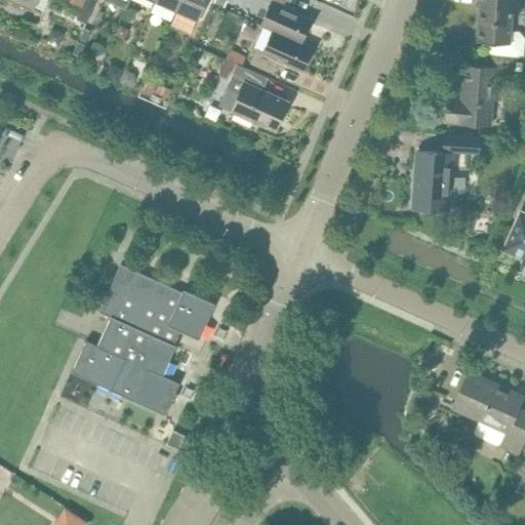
[(11,0),(32,8),(36,0),(11,0)]
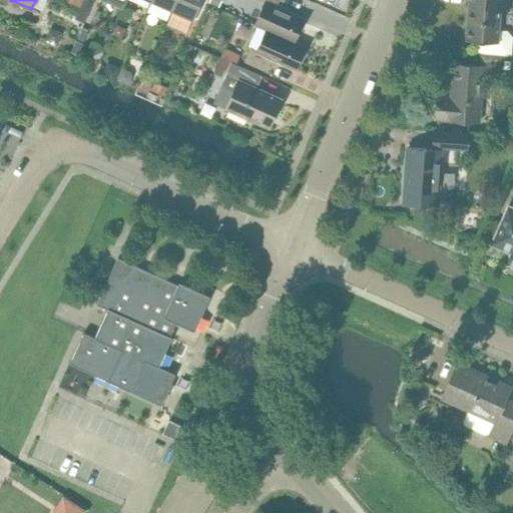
[(89,11),(94,0),(82,0),(79,7),(89,11)]
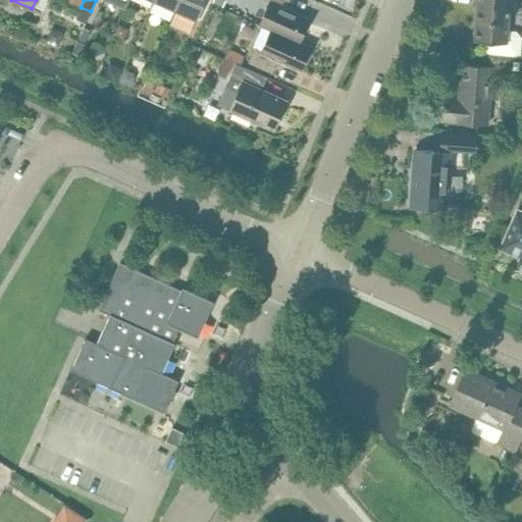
[(175,10),(179,0),(154,0),(154,1),(175,10)]
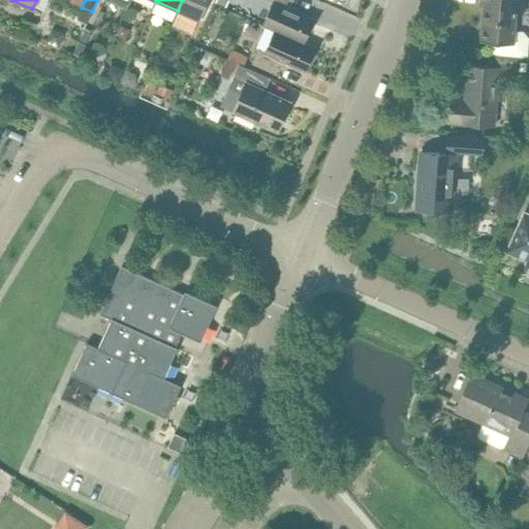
[(199,20),(208,0),(182,0),(178,10),(199,20)]
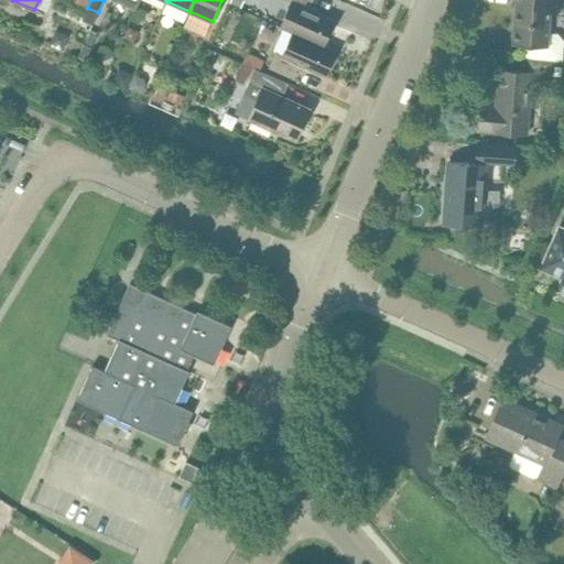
[(324,45),(335,21),(308,9),(312,0),(285,0),(294,3),(283,28),(293,32),(324,45)]
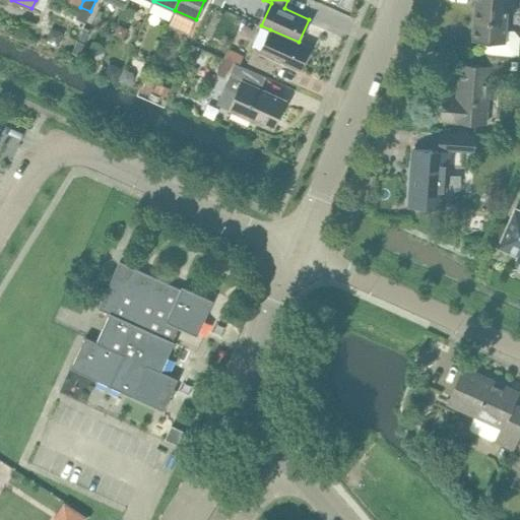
[(516,11),(516,0),(475,0),(472,41),(484,42),(483,54),(507,56),(518,56),(519,37),(513,31),(508,30),(509,11),(516,11)]
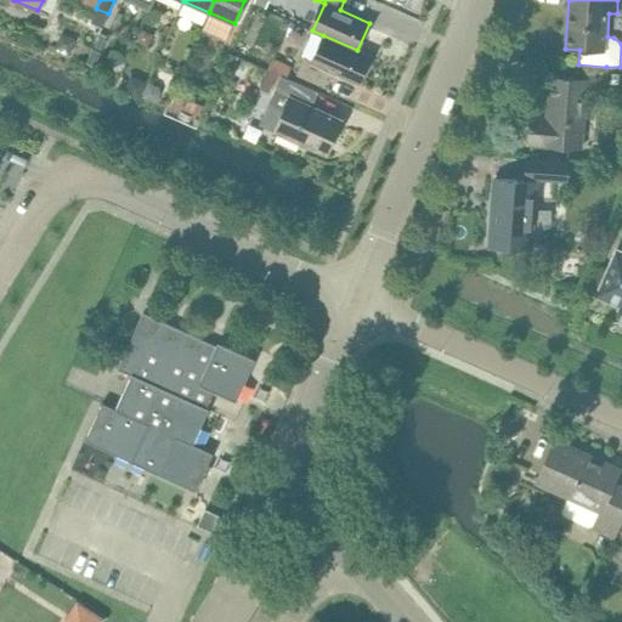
[(102,29),(108,13),(96,9),(90,23),(102,29)]
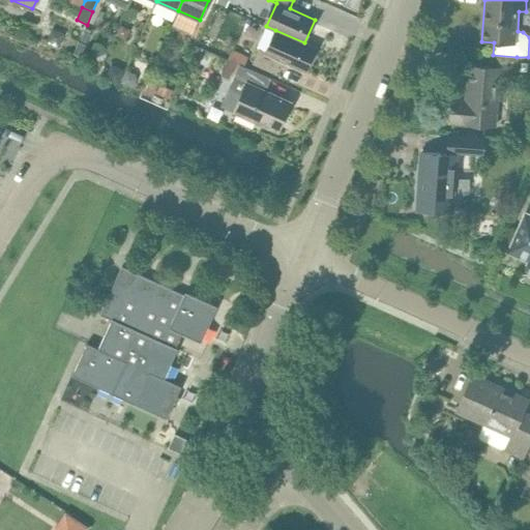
[(275,30),(266,52),(260,49),(253,63),(275,72),(281,61),(304,71),(316,48),(304,42),(275,30)]
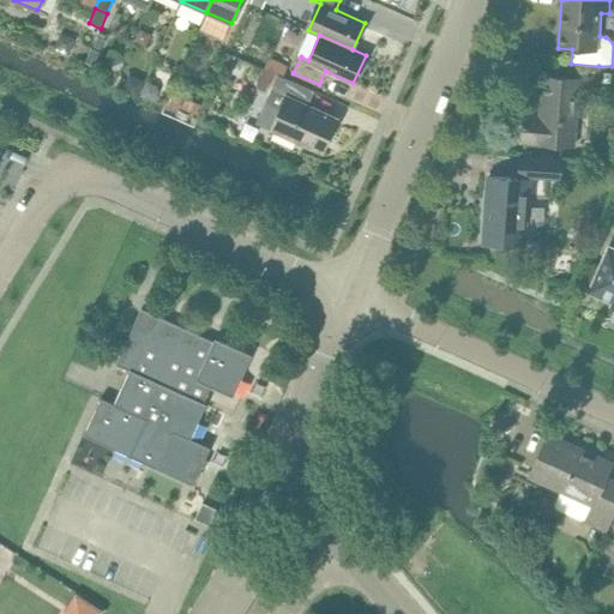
[(284,76),(288,66),(269,58),(264,67),(284,76)]
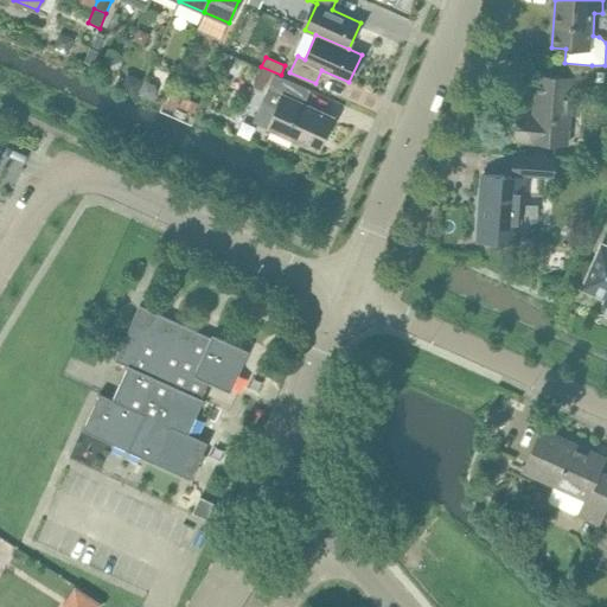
[(564,63),(550,62),(549,76),(536,75),(534,115),(517,114),(516,140),(540,141),(569,144),(572,93),(580,93),(581,80),(592,81),(592,65),(564,63)]
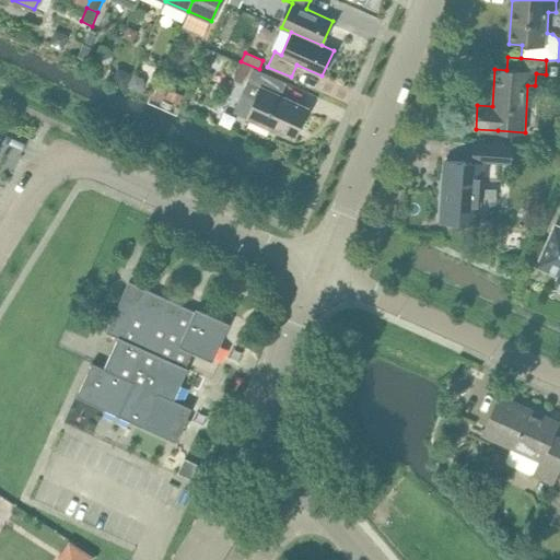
[(293,139),(307,107),(280,95),(287,82),(254,68),(242,93),(256,100),(247,118),(293,139)]
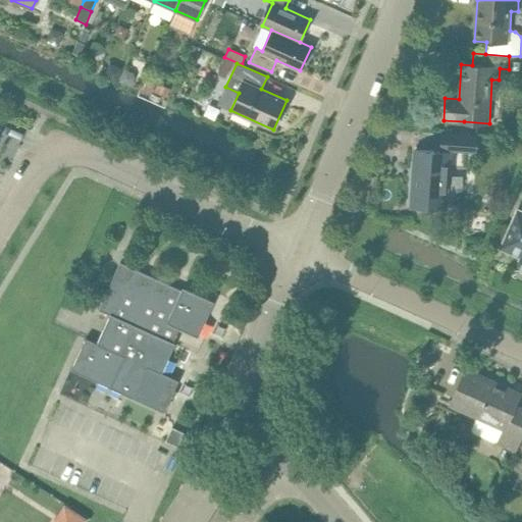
[(475,151),(476,137),(444,135),(442,152),(415,150),(411,206),(432,207),(446,208),(450,149),(475,151)]
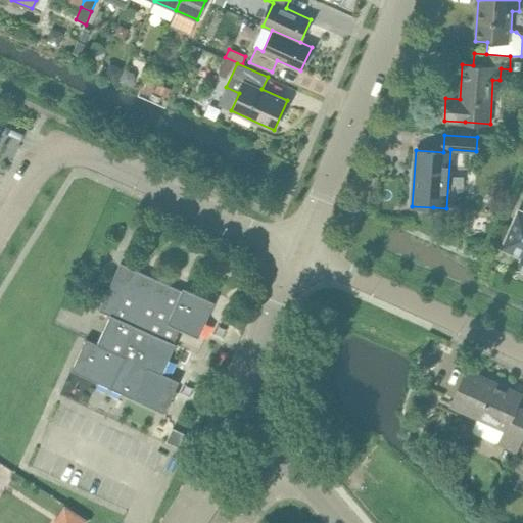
[(522,211),(519,210),(502,247),(522,256),(521,259),(522,260),(522,211)]
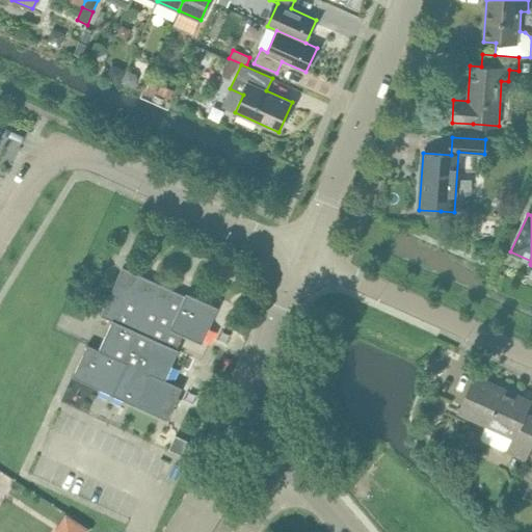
[(123,267),(112,290),(114,291),(111,300),(108,298),(101,316),(112,321),(99,350),(87,345),(73,376),(167,420),(182,388),(164,379),(178,349),(176,348),(182,335),(202,344),(218,308),(186,293),(185,295),(123,267)]
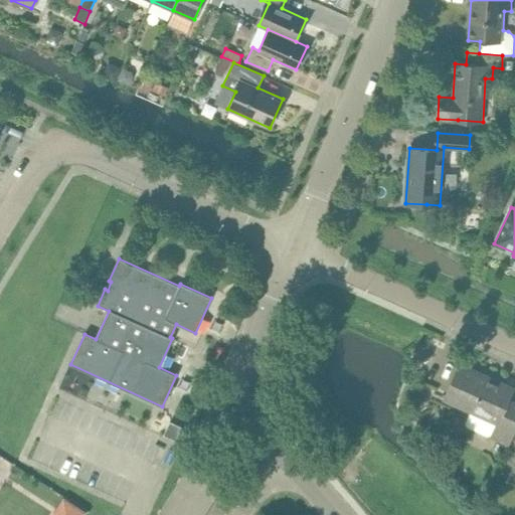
[(507,446),(512,434),(514,426),(514,403),(507,400),(513,388),(460,364),(452,382),(444,398),(471,410),(465,424),(466,427),(487,438),(491,437),(490,439),(507,446)]
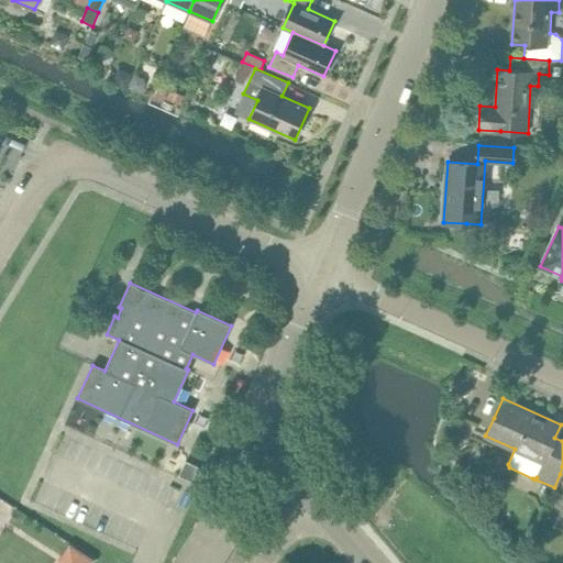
[(208,470),(214,460),(201,451),(195,461),(208,470)]
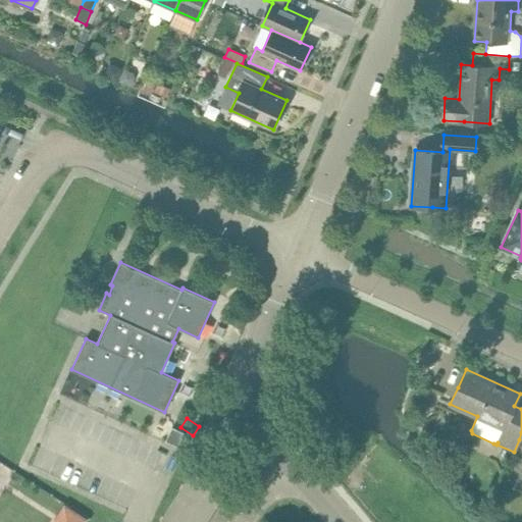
[(165,440),(179,448),(186,433),(171,427),(165,440)]
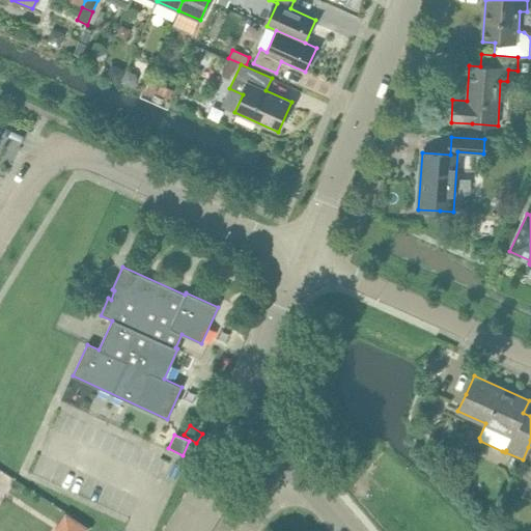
[(111,490),(128,497),(133,485),(117,477),(111,490)]
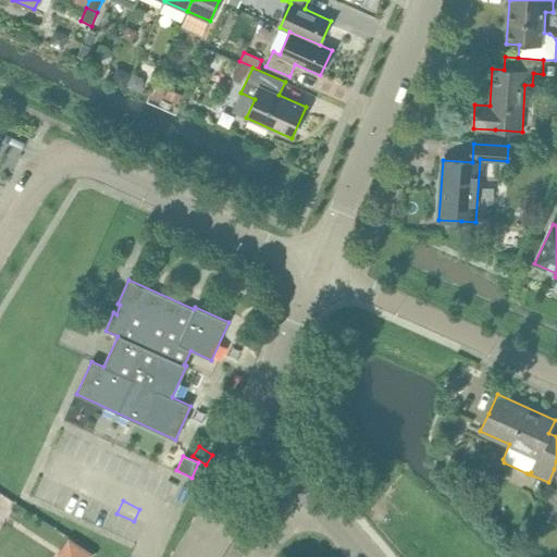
[(69,537),(56,556),(89,556),(93,554),(69,537)]
